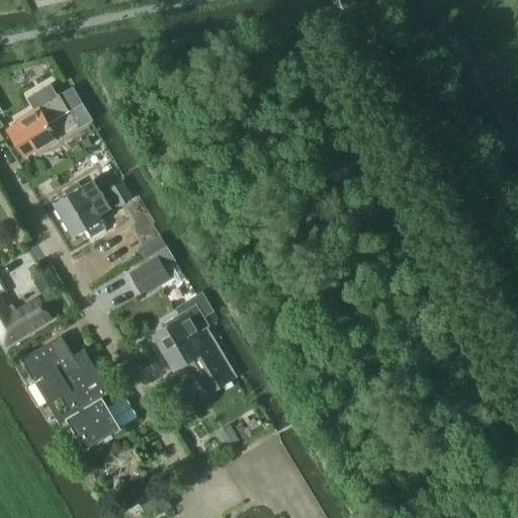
[(19,123),(8,131),(16,143),(66,112),(49,86),(27,98),(35,110),(17,121),(19,123)]
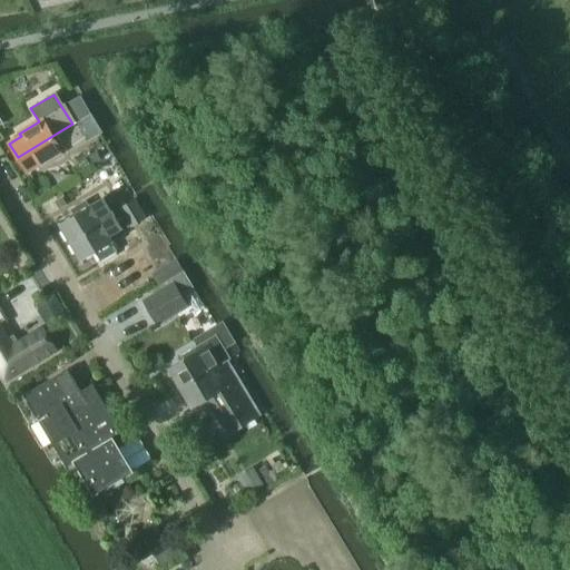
[(75,120),(88,114),(79,98),(66,105),(75,120)]
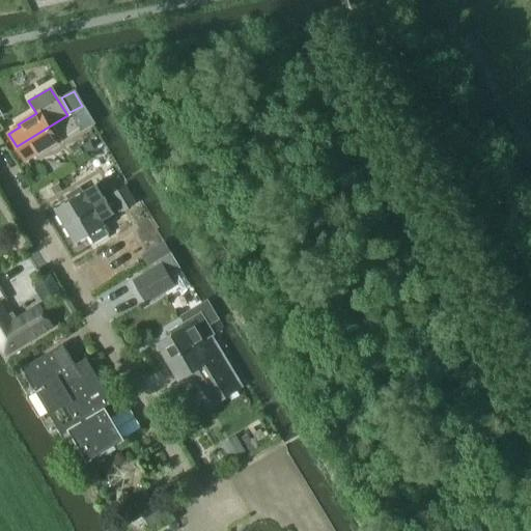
[(71,115),(79,129),(91,122),(83,108),(71,114),(71,115)]
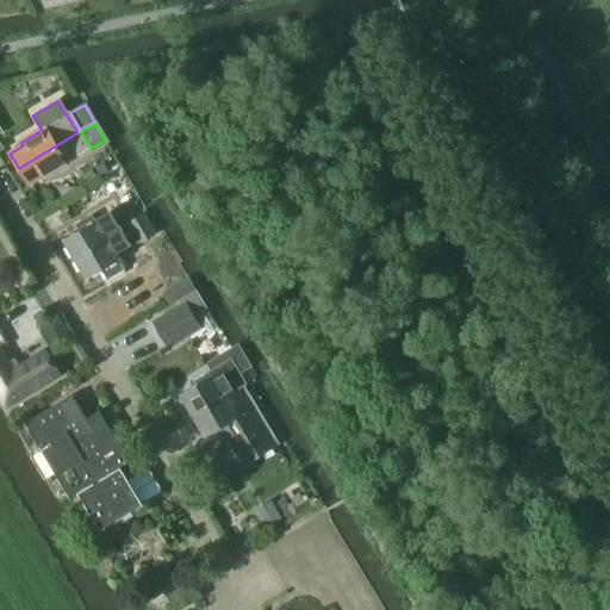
[(19,168),(27,182),(36,178),(37,180),(42,176),(42,178),(88,150),(78,132),(19,168)]
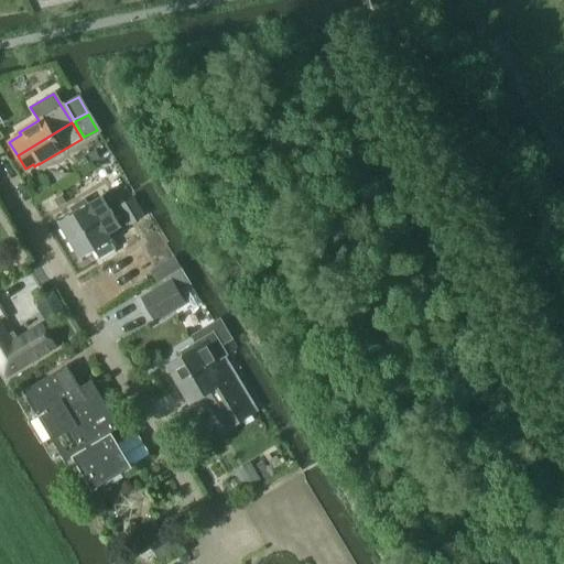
[(69,210),(55,219),(66,238),(117,208),(107,192),(101,195),(88,203),(86,197),(68,208),(69,210)]
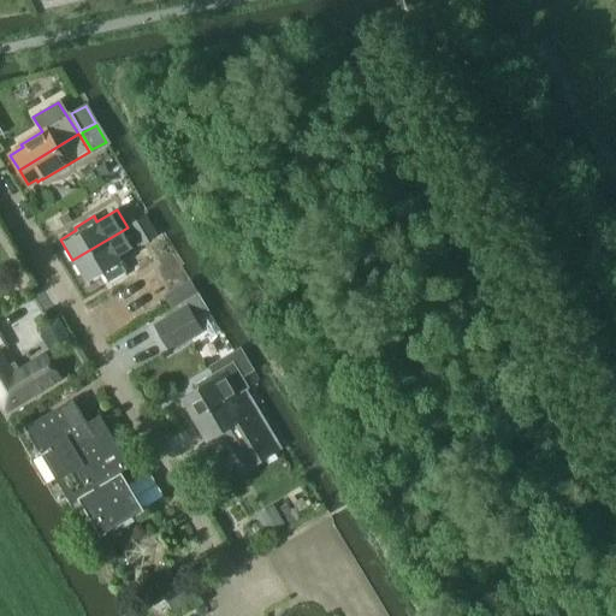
[(128,227),(72,260),(84,280),(100,270),(106,279),(122,271),(116,261),(118,259),(116,255),(140,241),(130,225),(128,227)]
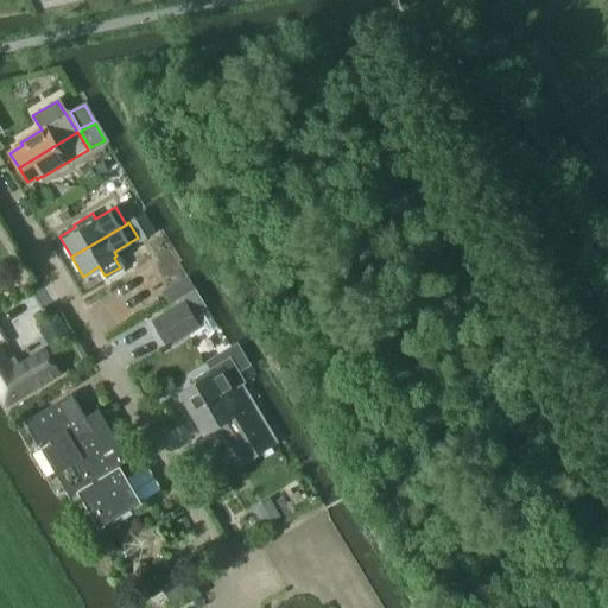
[(152,321),(168,346),(198,327),(184,303),(152,321)]
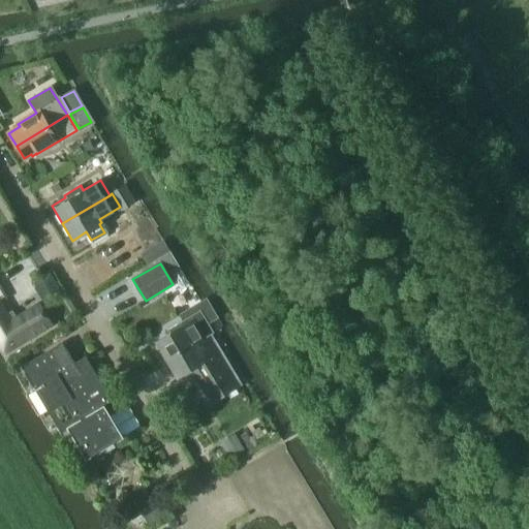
[(0,305),(0,346),(5,354),(52,328),(39,307),(11,324),(0,305)]
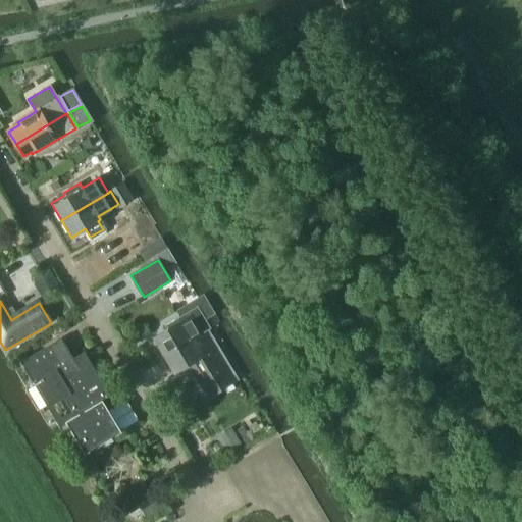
[(167,328),(153,336),(163,354),(207,328),(203,321),(205,320),(202,315),(196,305),(194,306),(178,315),(177,316),(165,324),(167,328)]
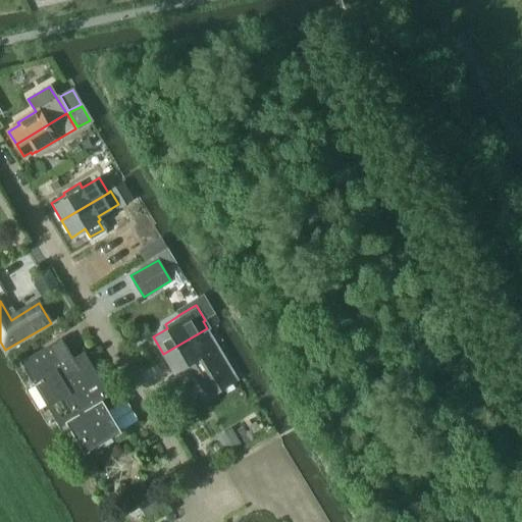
[(207,328),(163,354),(173,371),(188,363),(190,367),(208,398),(238,380),(207,328)]
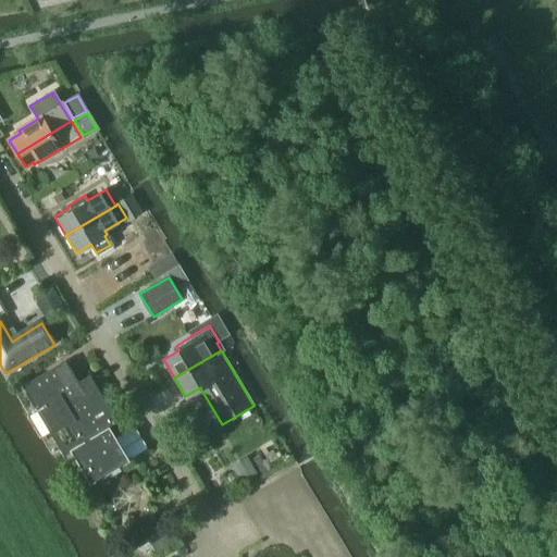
[(64,360),(22,385),(34,406),(39,403),(57,431),(69,423),(81,443),(71,448),(72,450),(90,482),(128,459),(116,438),(111,429),(118,424),(88,374),(77,381),(64,360)]
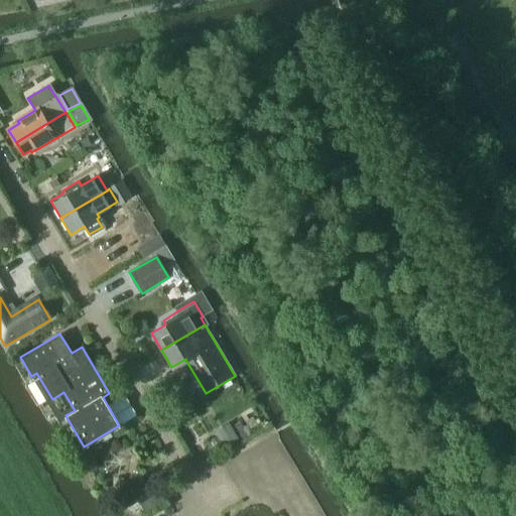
[(214,429),(224,445),(239,437),(228,420),(214,429)]
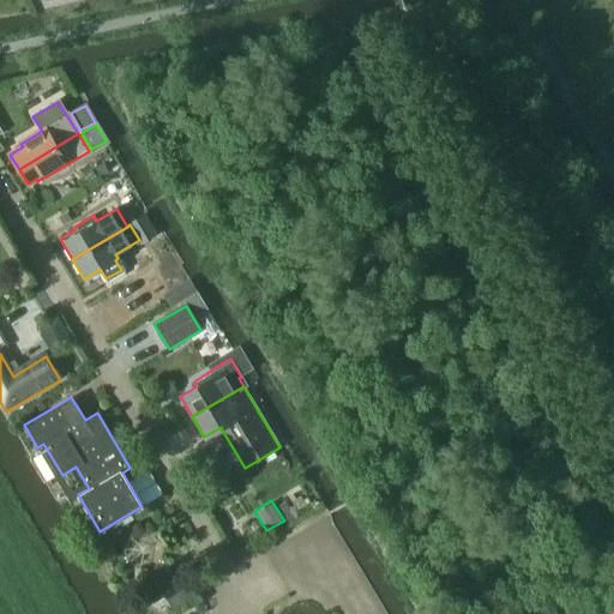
[(188,585),(164,600),(169,609),(194,595),(188,585)]
